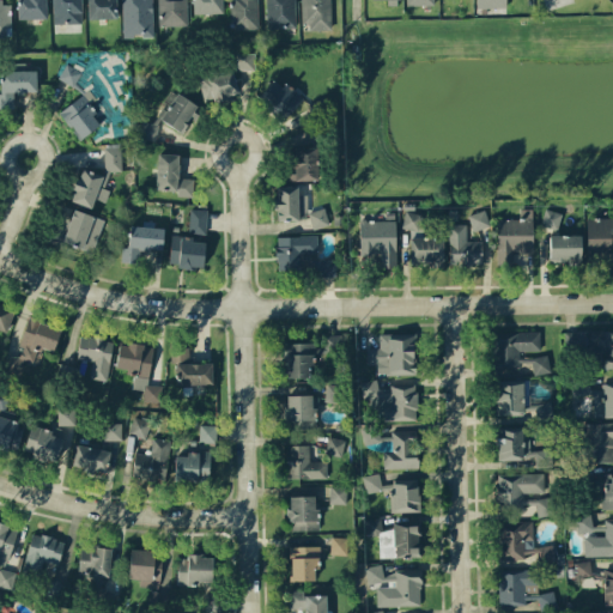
[(47,18),(46,0),(17,0),(18,19),(47,18)]
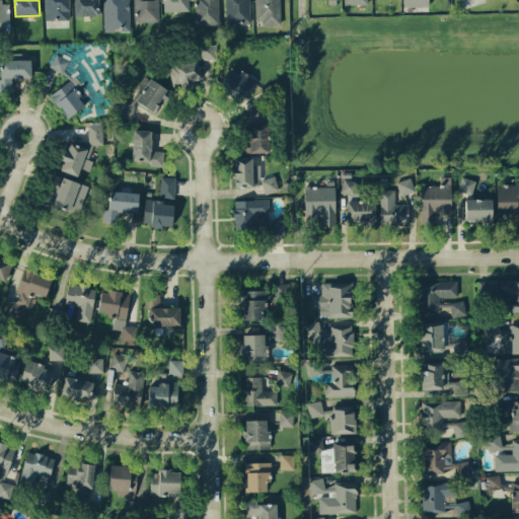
[(69,19),(68,0),(44,0),(46,19),(69,19)]
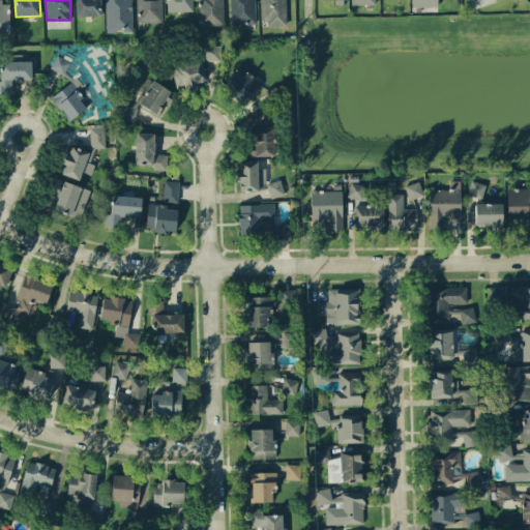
[(101,16),(100,0),(76,0),(77,17),(101,16)]
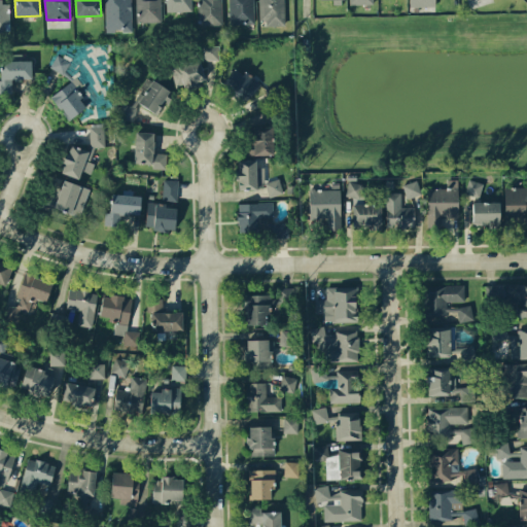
[(104,0),(105,31),(132,31),(131,0),(104,0)]
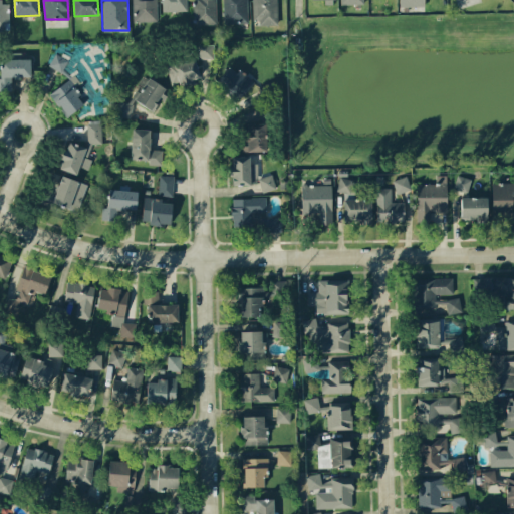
[(132,0),(133,21),(157,21),(156,0),(132,0)]
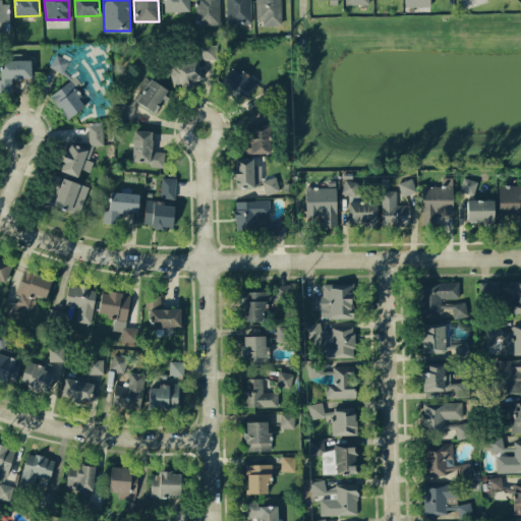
[(164,0),(165,11),(189,10),(188,0),(164,0)]
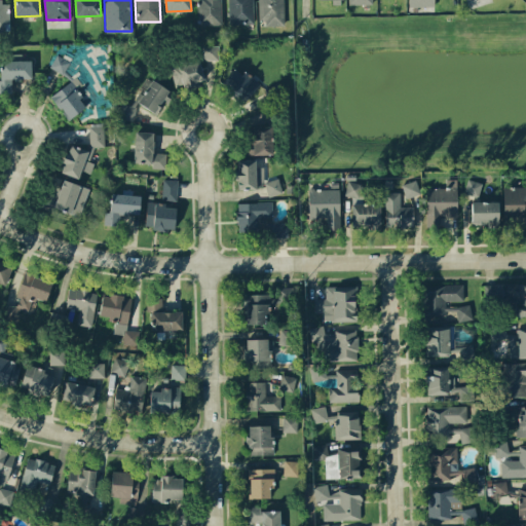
[(222,24),(221,0),(198,0),(199,25),(222,24)]
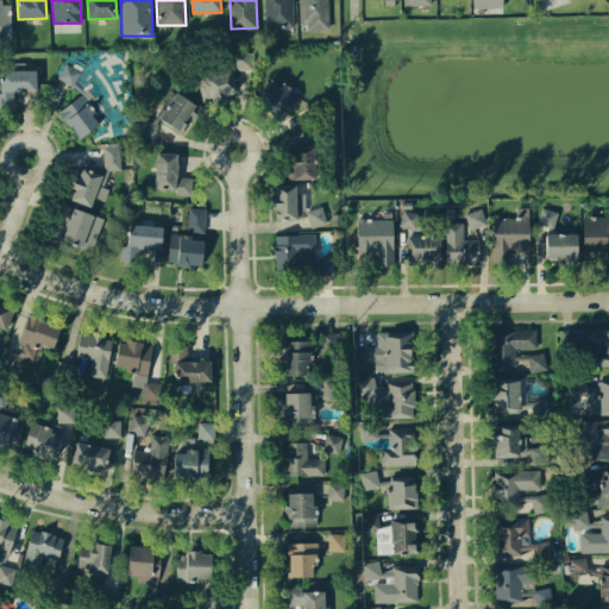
[(264,0),(265,27),(294,27),(293,0),(264,0)]
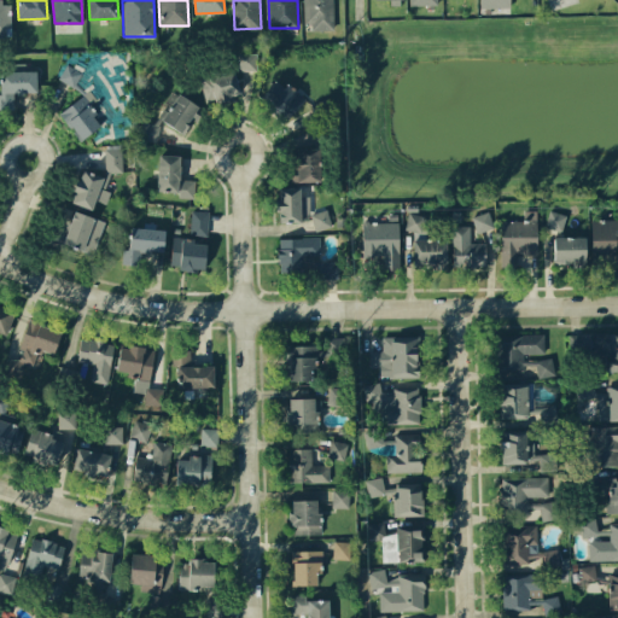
[(332,0),(303,0),(304,28),(333,28),(332,0)]
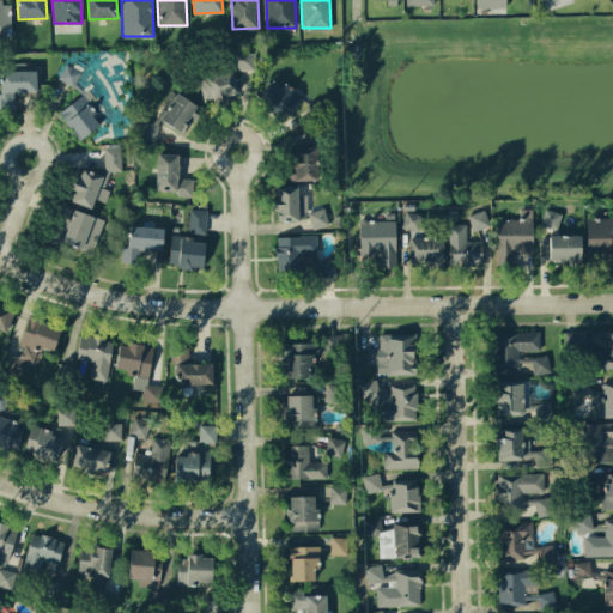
[(0,37),(11,37),(11,4),(0,4),(0,37)]
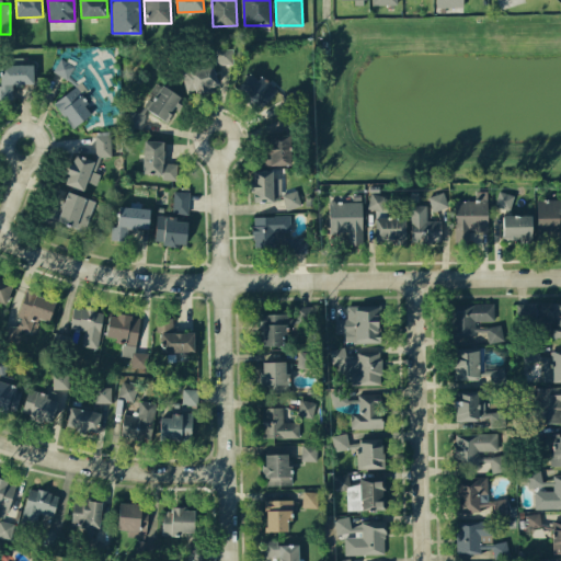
[(232,48),(216,48),(216,64),(232,64),(232,48)]
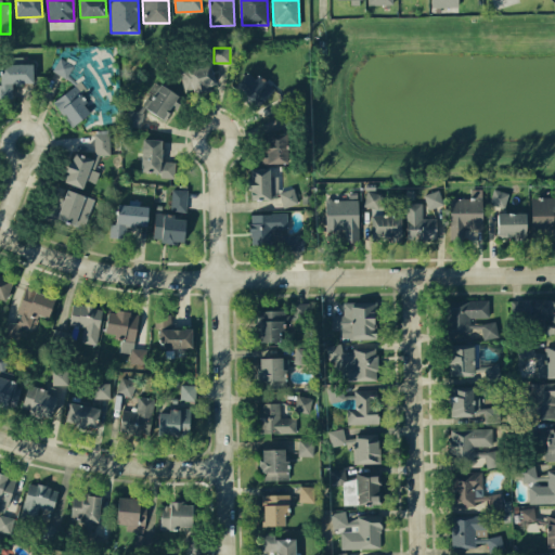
[(53,71),(67,77),(73,64),(59,57),(53,71)]
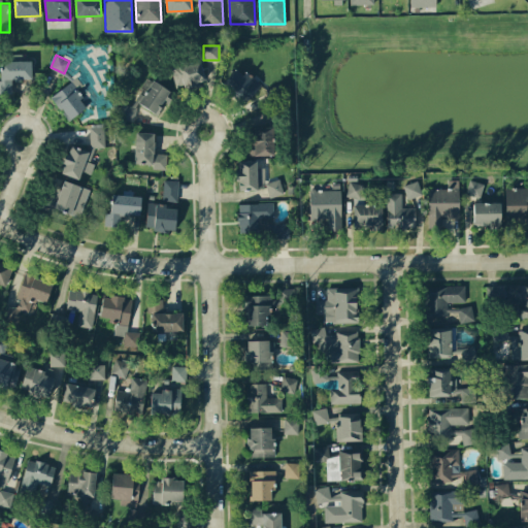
[(0,60),(0,93),(11,93),(11,79),(32,78),(31,60),(0,60)]
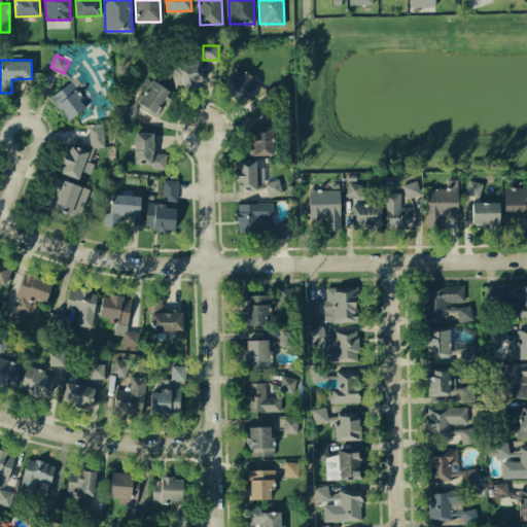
[(173,61),(173,85),(202,84),(202,60),(173,61)]
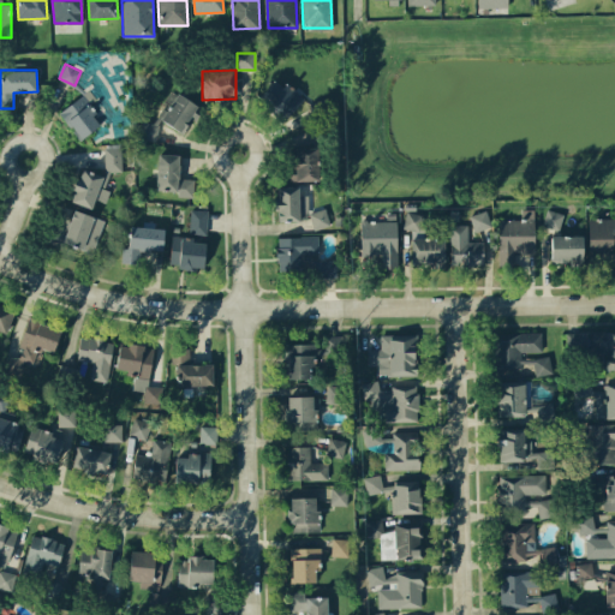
[(288,119),(304,96),(286,83),(284,87),(273,79),(260,99),(288,119)]
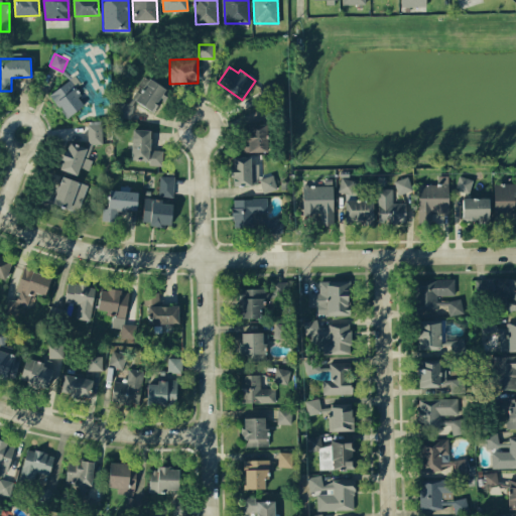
[(68,117),(84,104),(78,97),(81,94),(75,87),(80,82),(75,75),(49,95),(68,117)]
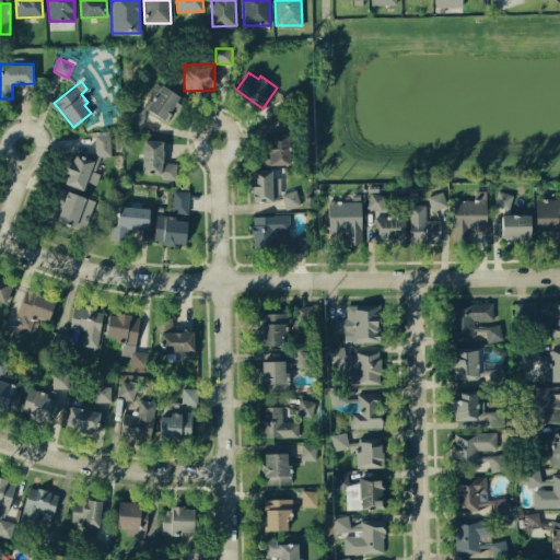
[(147,111),(170,121),(183,96),(160,84),(147,111)]
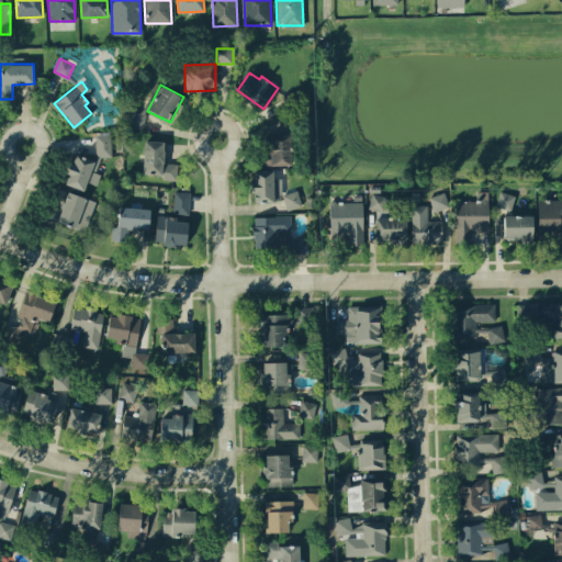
[(146,114),(131,110),(126,125),(142,130),(146,114)]
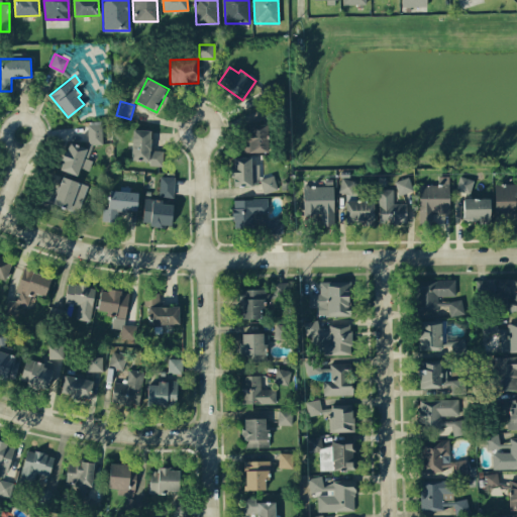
[(103,144),(102,121),(88,121),(89,142),(87,146),(68,141),(60,170),(77,175),(80,167),(89,170),(92,160),(88,159),(92,144),(103,144)]
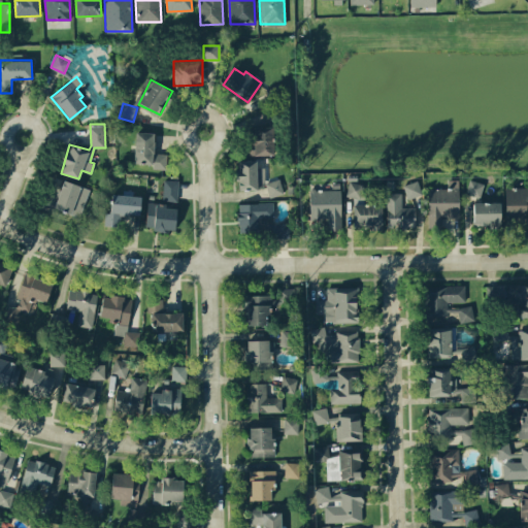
[(252,155),(273,155),(272,126),(251,127),(252,155)]
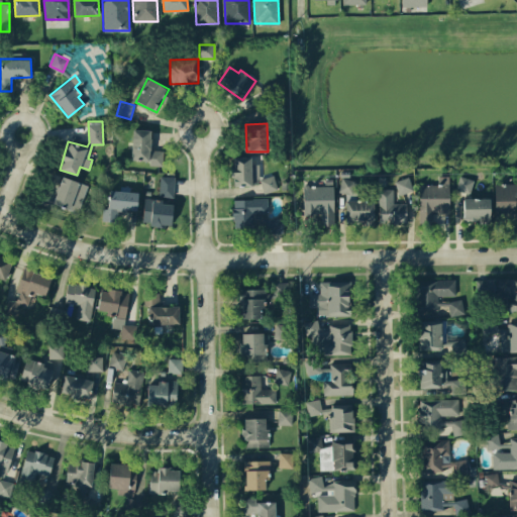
[(150,129),(132,128),(131,160),(150,161),(150,165),(163,166),(163,149),(150,149),(150,129)]
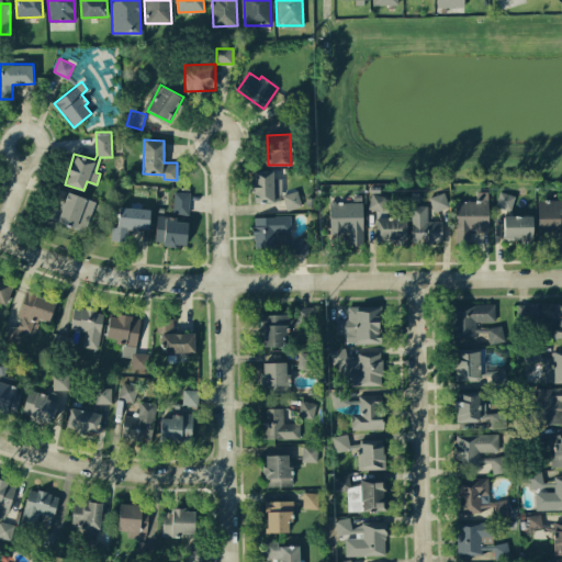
[(282,178),(273,178),(273,170),(253,170),(254,202),(274,202),(274,193),(282,193),(282,178)]
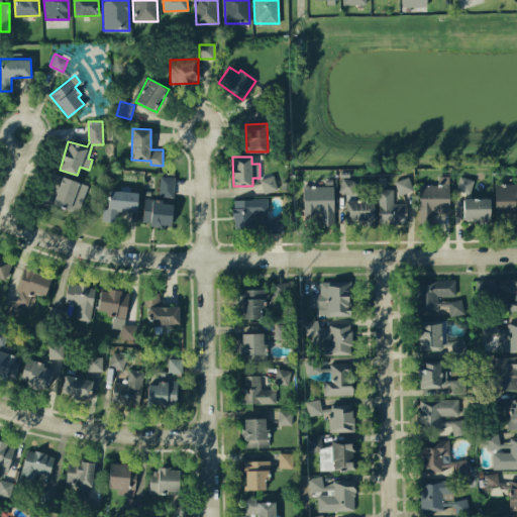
[(278,189),(274,175),(260,178),(264,193),(278,189)]
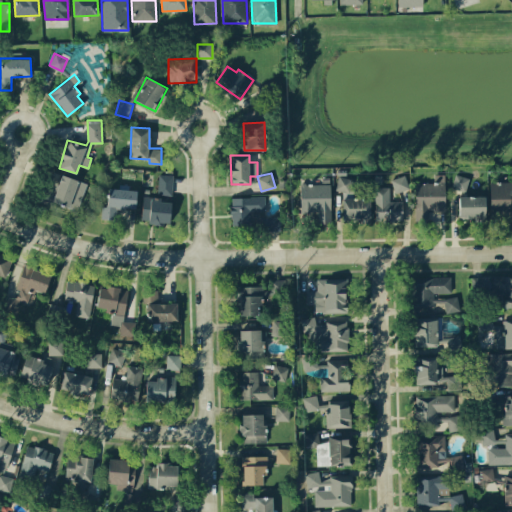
[(172,174),(158,174),(158,194),(172,195),(172,174)]
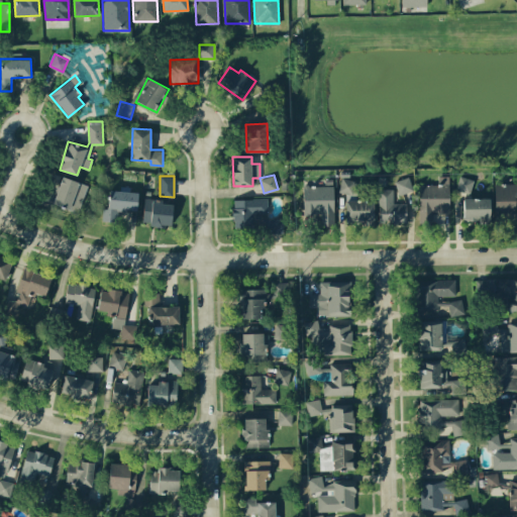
[(448,176),(441,176),(441,184),(419,185),(419,222),(432,222),(432,212),(449,212),(448,176)]
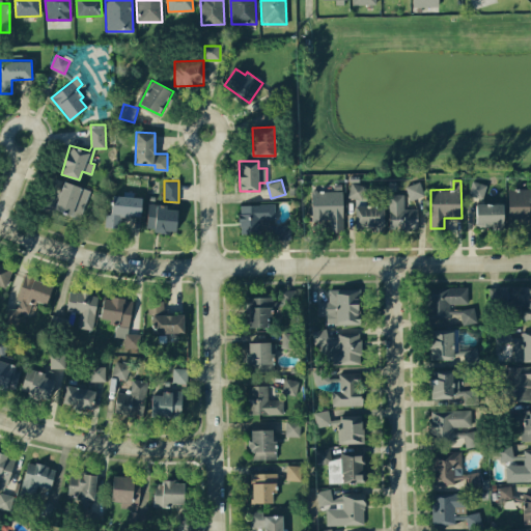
[(486,185),(472,180),(468,194),(482,198),(486,185)]
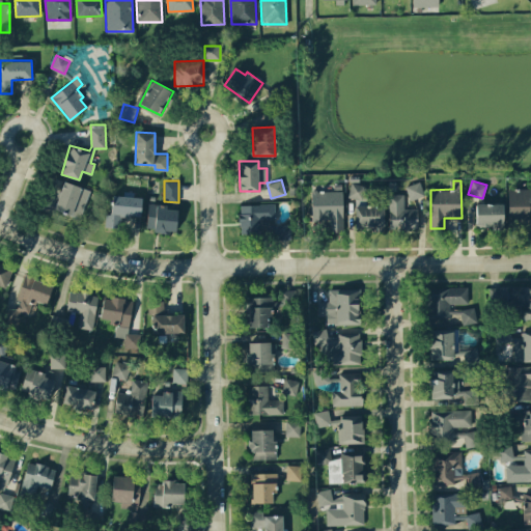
[(423,196),(420,182),(407,185),(409,199),(423,196)]
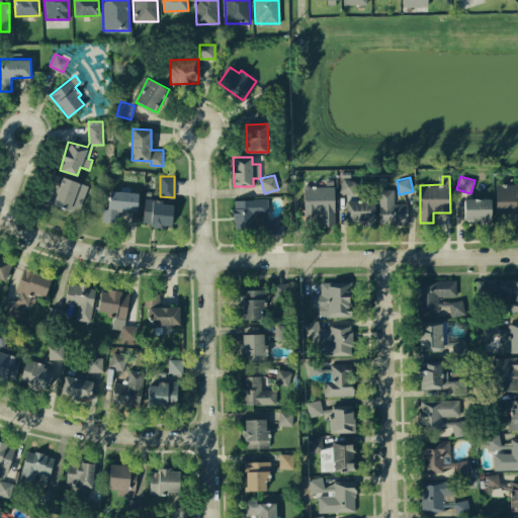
[(356,194),(357,179),(341,178),(340,193),(356,194)]
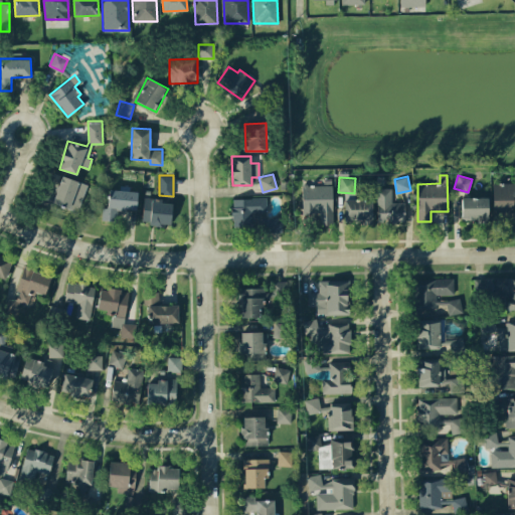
[(514,181),(493,181),(493,209),(514,209),(514,181)]
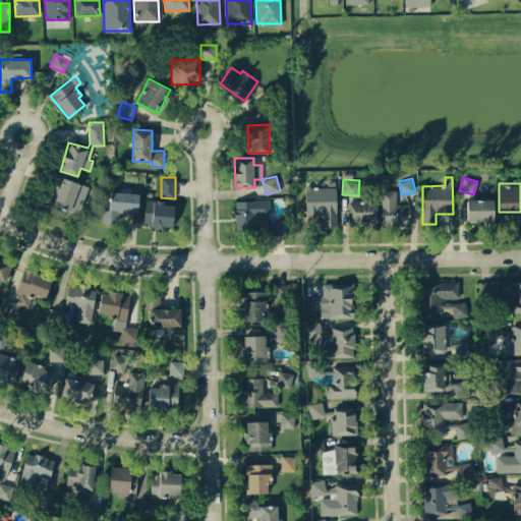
[(336,186),(305,186),(305,216),(322,216),(322,227),(336,227),(336,186)]
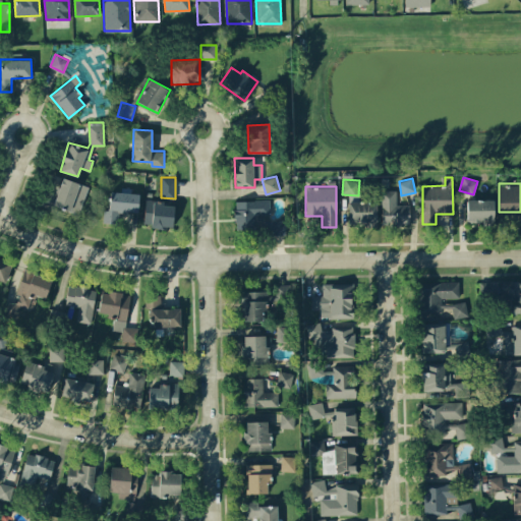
[(396,189),(381,189),(382,225),(410,225),(409,205),(396,205),(396,189)]
